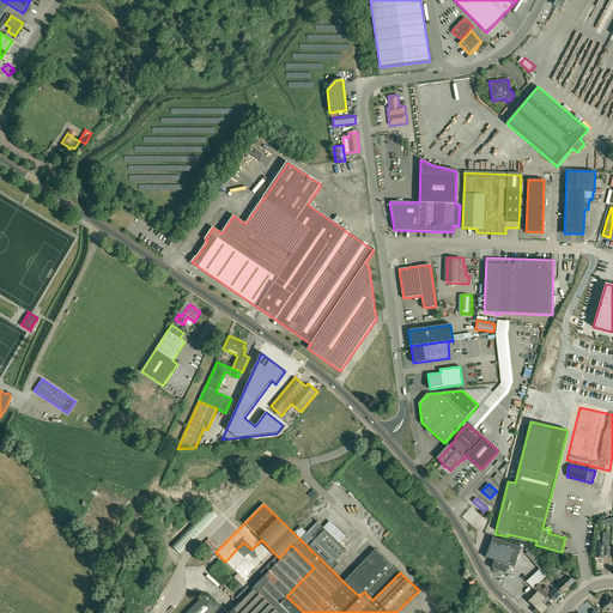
[(181,554),(218,516),(208,507),(171,545),(181,554)]
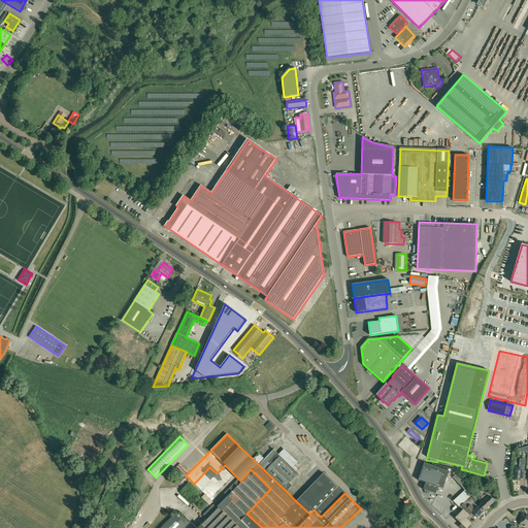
[(273,450),(265,459),(259,453),(253,459),(287,492),(292,486),(289,483),(298,473),(292,468),(298,462),(285,449),(278,455),(273,450)]
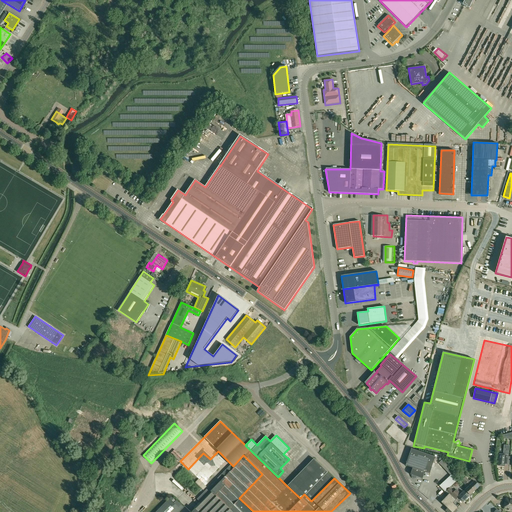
[(499,466),(504,466),(505,459),(508,459),(510,445),(504,445),(503,455),(500,454),(500,455),(499,455),(498,461),(499,461),(499,466)]
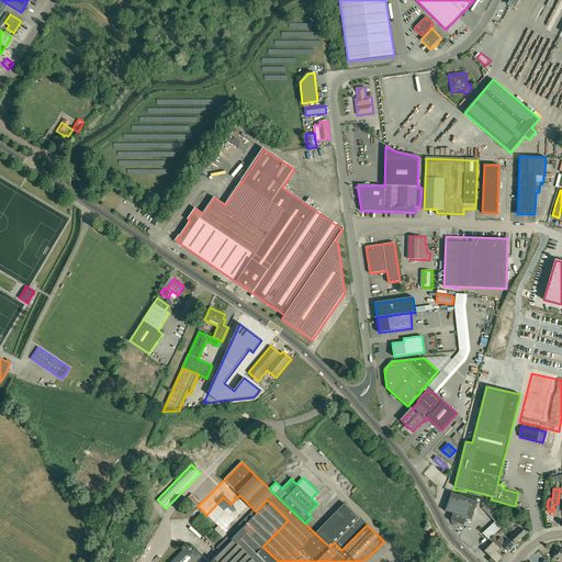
[(479,502),(451,492),(446,510),(453,514),(450,520),(464,526),(467,518),(472,520),(479,502)]
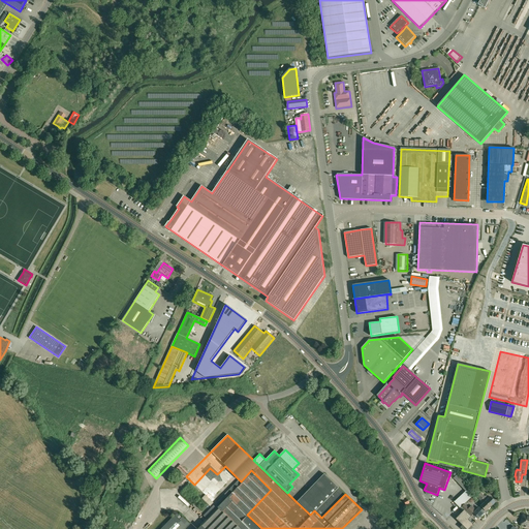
[(261,528),(247,515),(271,490),(251,470),(241,481),(239,479),(234,486),(229,481),(234,476),(225,469),(227,468),(225,466),(217,474),(210,468),(194,485),(210,500),(226,484),(231,488),(204,516),(207,519),(200,526),(201,527),(198,528),(261,528)]
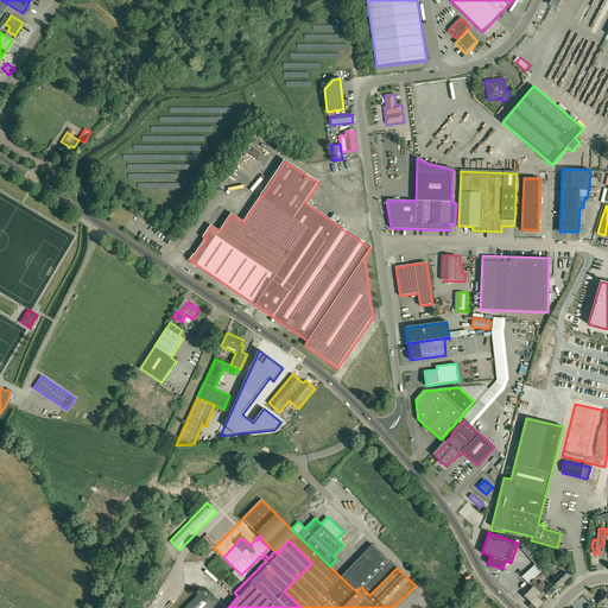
[(373,544),(341,577),(356,591),(361,587),(369,595),(397,568),(373,544)]
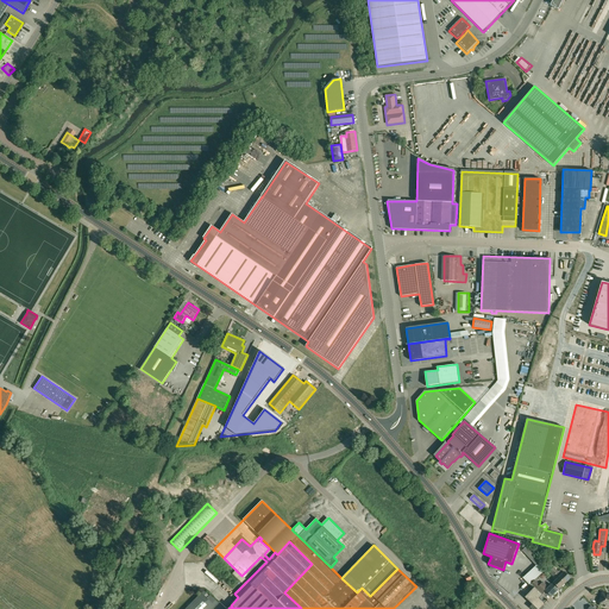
[(556,575),(559,578),(564,584),(570,578),(565,572),(564,573),(560,570),(558,571),(556,569),(556,567),(554,566),(554,567),(551,563),(547,566),(551,570),(556,575)]
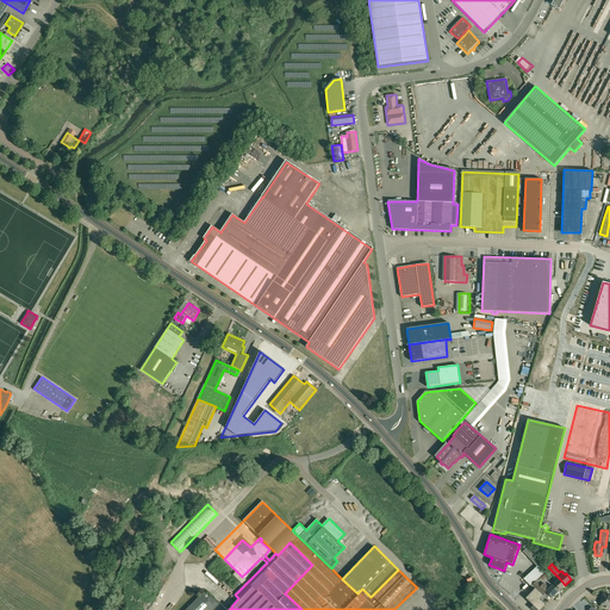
[(560,590),(565,585),(560,579),(554,584),(560,590)]
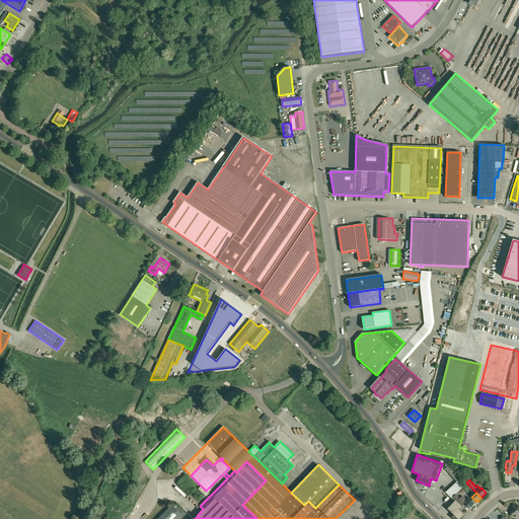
[(455,500),(462,506),(462,507),(465,504),(469,509),(475,503),(469,498),(467,501),(462,496),(460,499),(455,495),(453,498),(455,500)]
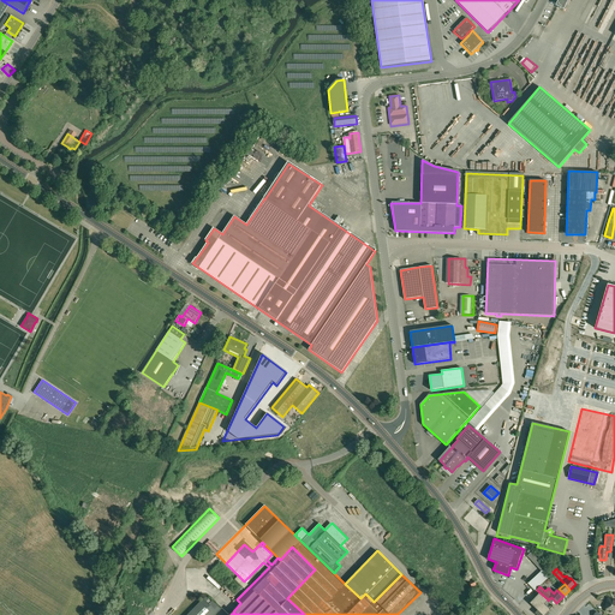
[(536,614),(538,614),(548,614),(549,614),(548,613),(554,607),(539,593),(530,603),(538,610),(536,614)]
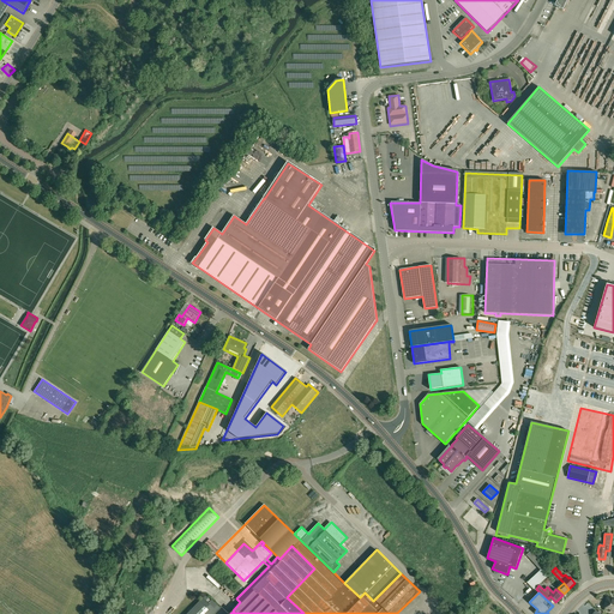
[(215,613),(221,608),(212,600),(211,601),(205,596),(187,613),(215,613)]
